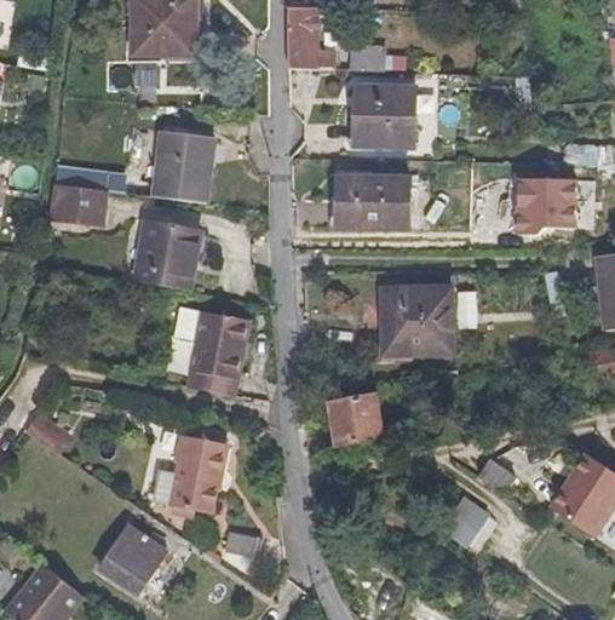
[(148,47),(147,56),(194,59),(197,0),(130,0),(127,46),(148,47)]
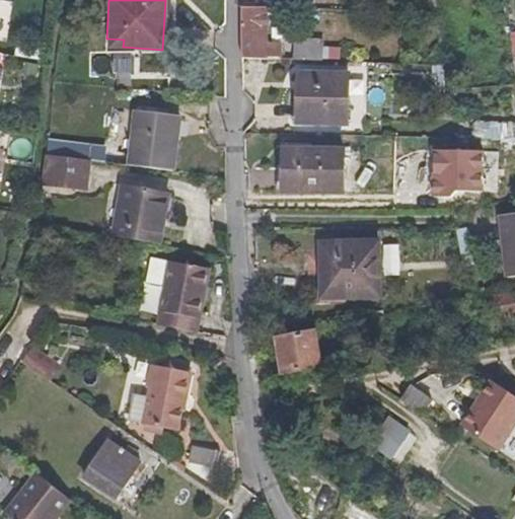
[(240,57),(265,57),(265,12),(240,12),(240,29),(240,57)]
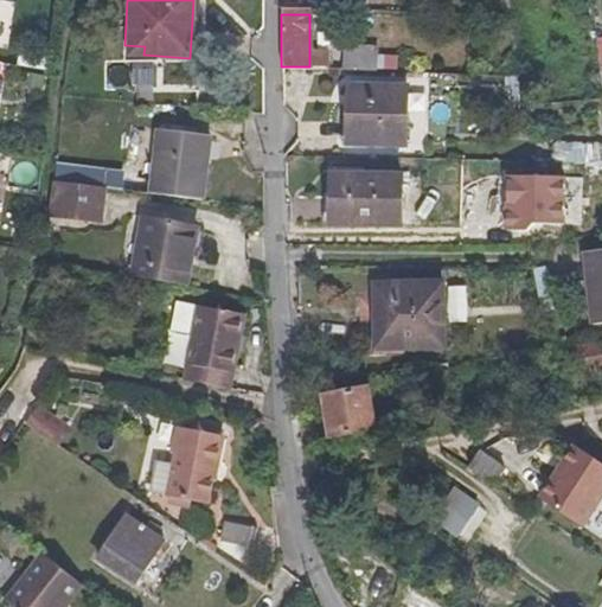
[(601,36),(591,37),(593,72),(601,71),(601,36)]
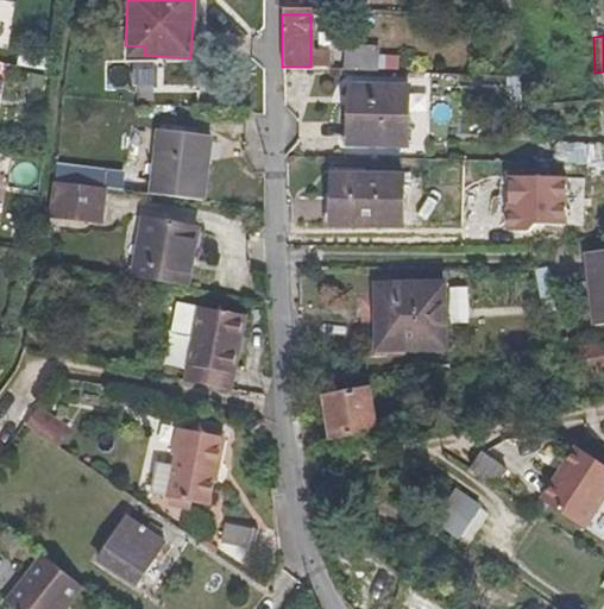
[(344,67),(378,67),(378,42),(344,42),(344,67)]
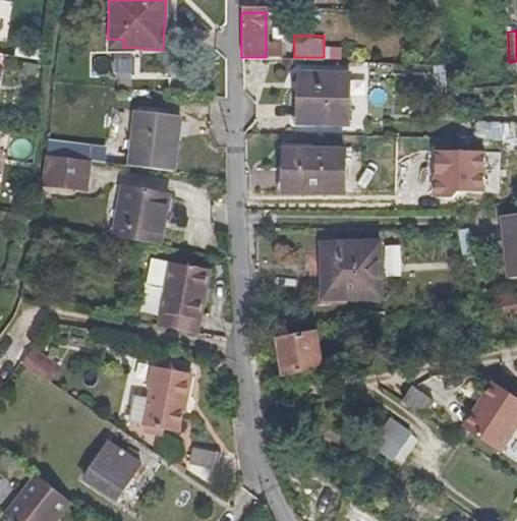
[(459,59),(460,76),(472,76),(472,59),(459,59)]
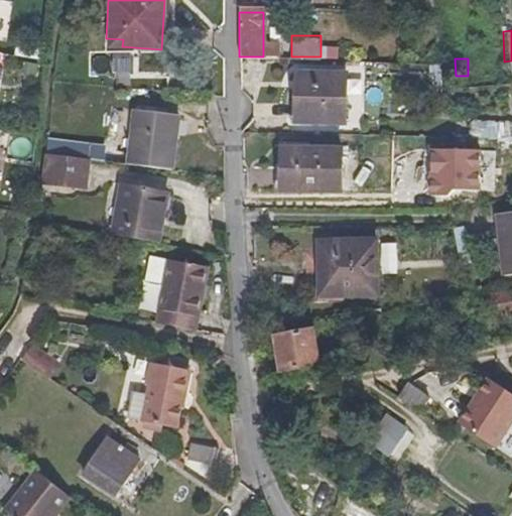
[(344,73),(295,72),(294,119),(343,119),(344,73)]
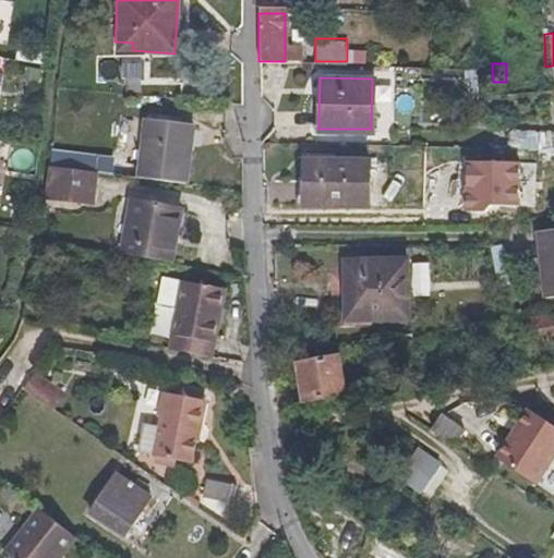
[(147,117),(142,117),(136,158),(134,176),(182,181),(188,122),(177,121),(177,114),(148,111),(147,117)]
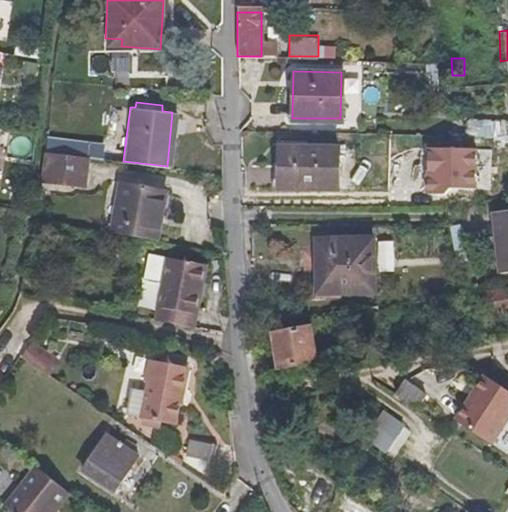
[(507,139),(507,126),(490,125),(490,138),(507,139)]
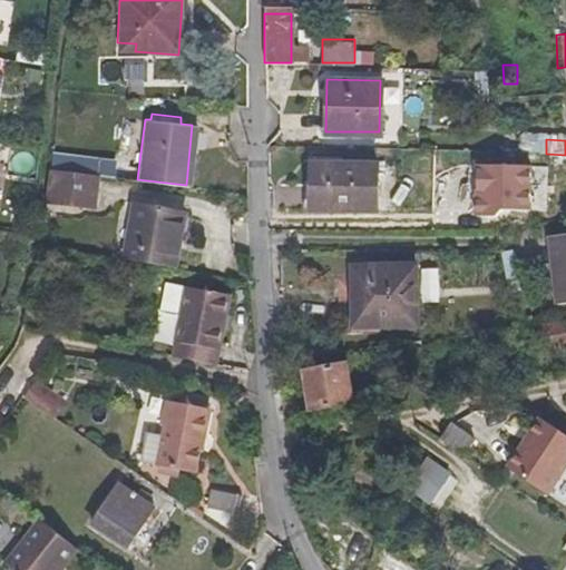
[(60,170),(93,174),(96,156),(64,151),(60,170)]
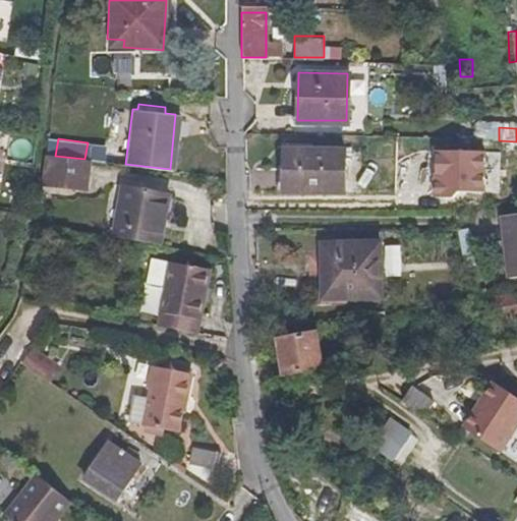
[(91,160),(125,164),(127,148),(88,142),(84,159),(91,160)]
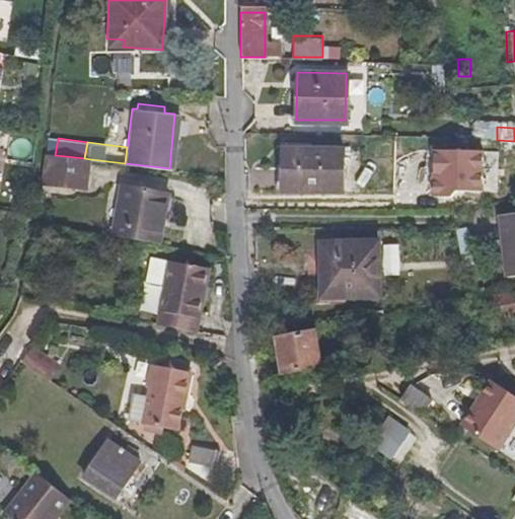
[(343,147),(283,147),(282,189),(342,190),(343,147)]
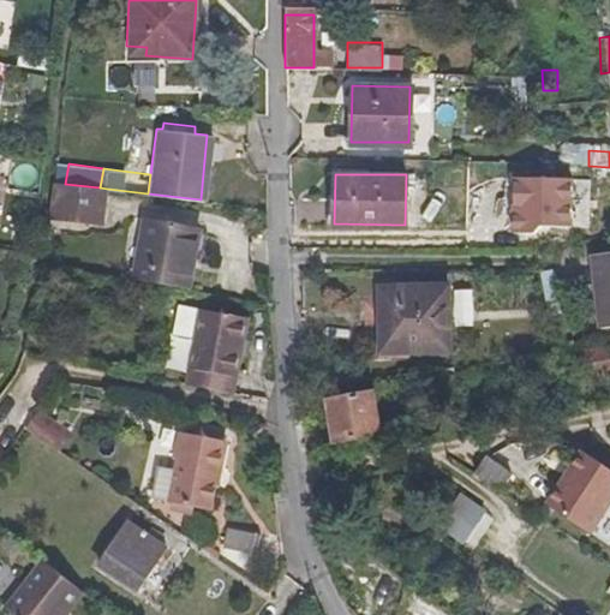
[(570,181),(514,179),(512,233),(531,234),(540,228),(569,230),(570,181)]
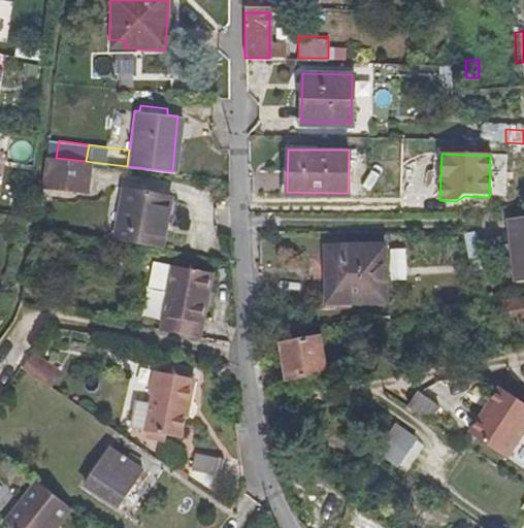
[(56,158),(48,157),(45,185),(88,191),(92,162),(86,161),(56,158)]
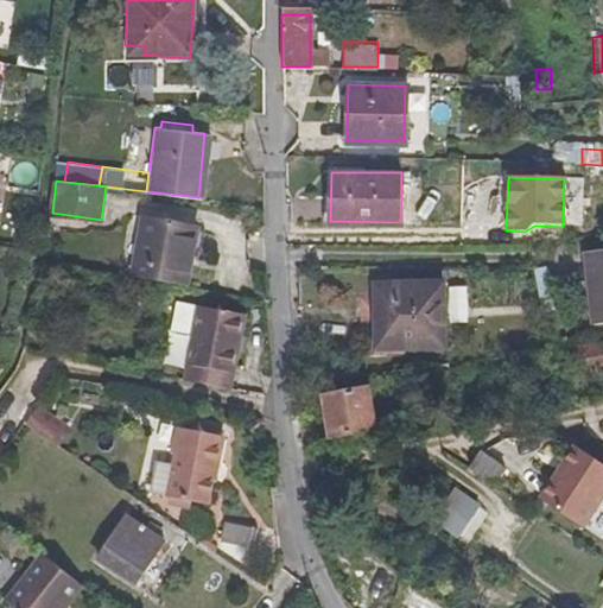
[(200,225),(145,216),(134,274),(189,284),(200,225)]
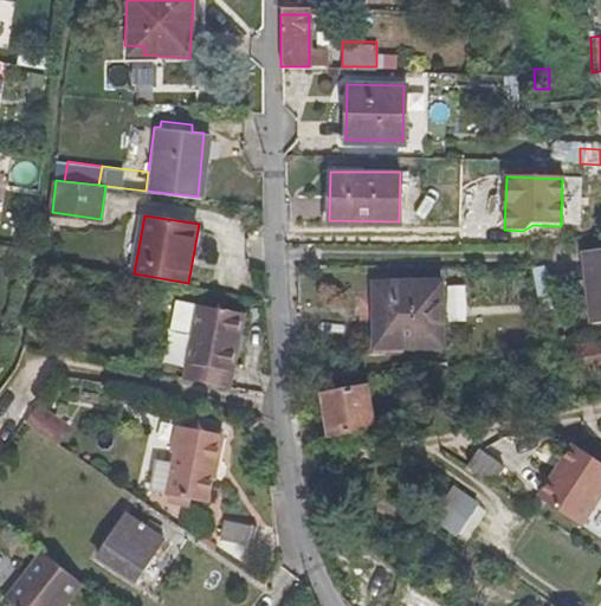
[(600,255),(581,258),(592,327),(600,326),(600,255)]
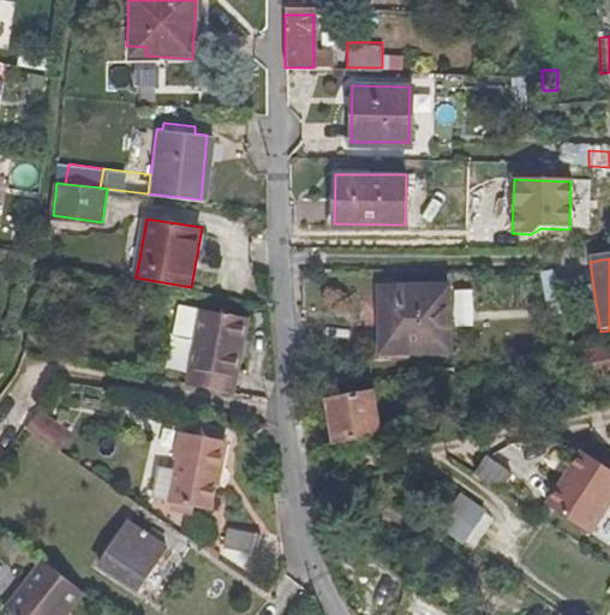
[(380,286),(382,350),(450,347),(447,284),(380,286)]
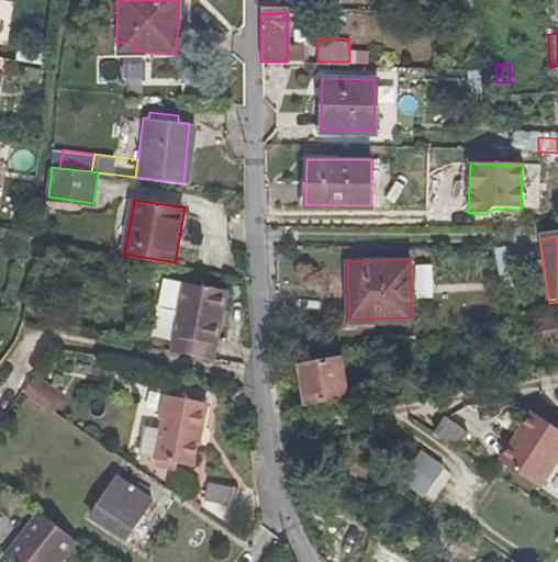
[(169,350),(212,358),(225,289),(162,278),(157,304),(177,308),(169,350)]
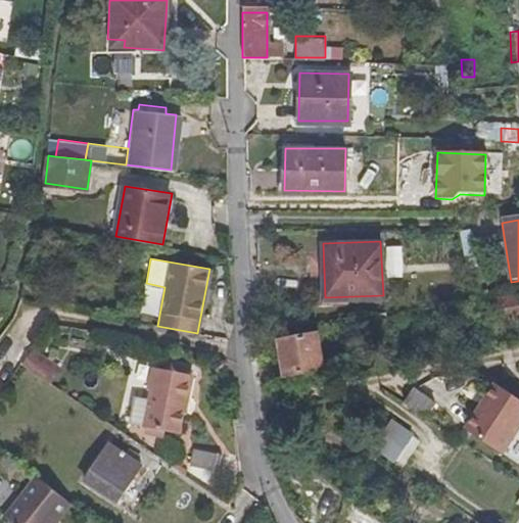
[(518,319),(518,300),(518,298),(499,302),(502,323),(518,319)]
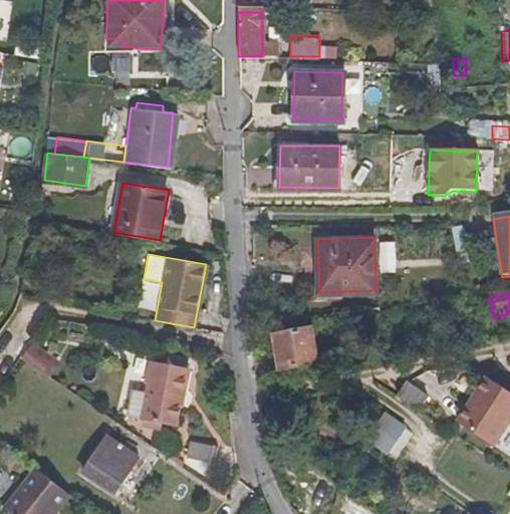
[(379,325),(377,309),(367,310),(368,326),(379,325)]
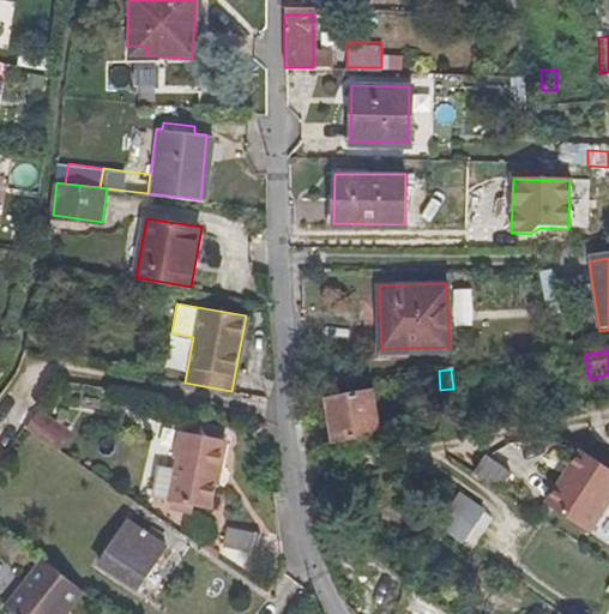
[(378,429),(371,389),(326,397),(333,438),(378,429)]
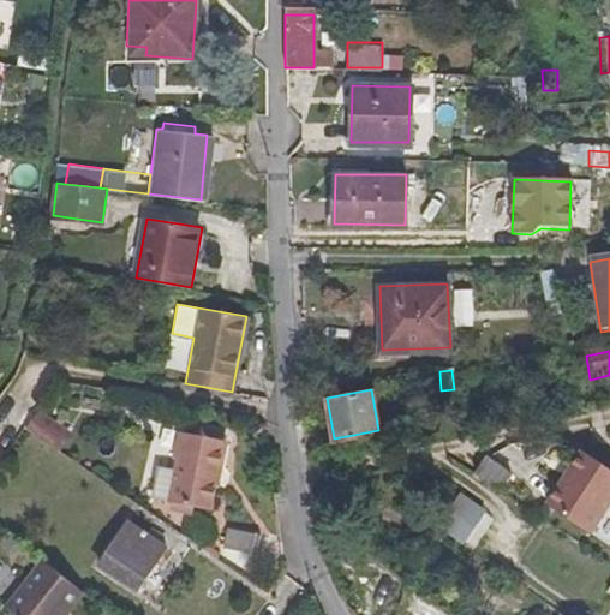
[(39,429),(57,440),(66,424),(35,402),(24,418),(27,421),(39,429)]
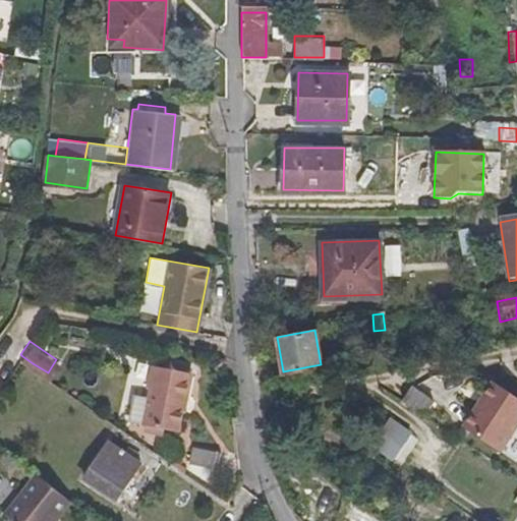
[(33,363),(22,356),(8,375),(18,383),(33,363)]
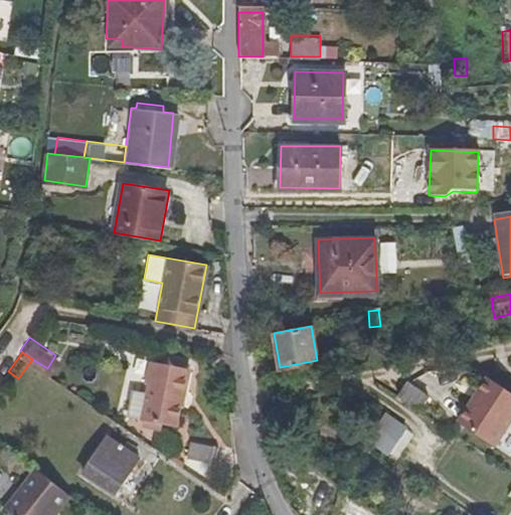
[(132,388),(128,412),(144,415),(143,424),(161,427),(162,420),(176,421),(186,364),(153,359),(147,390),(132,388)]
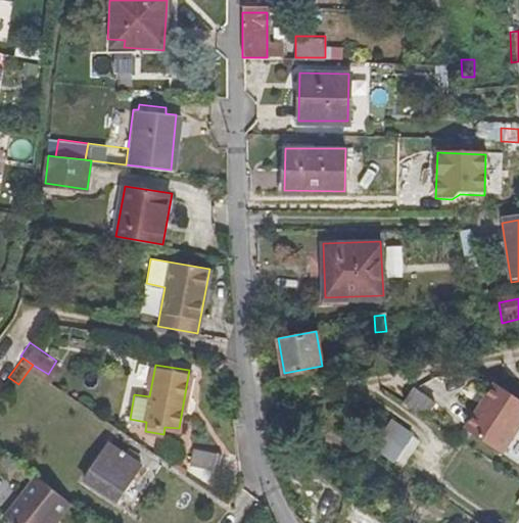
[(478,402),(484,407),(499,385),(492,381),(478,402)]
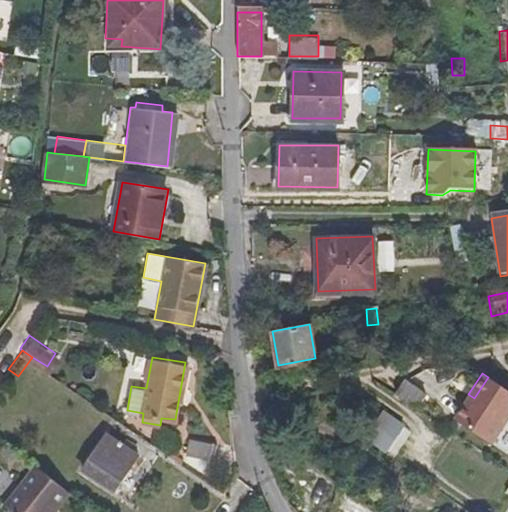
[(507,413),(507,390),(488,377),(474,398),(468,394),(453,418),(489,442),(507,413)]
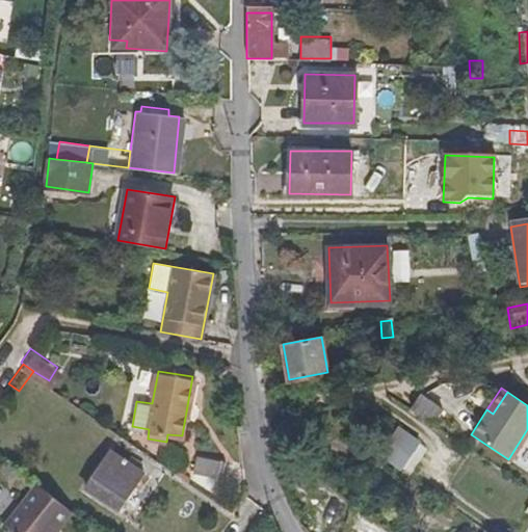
[(431,427),(443,409),(420,393),(407,410),(431,427)]
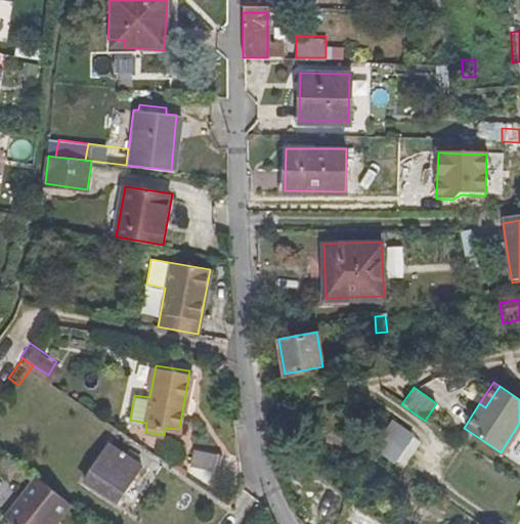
[(402,446),(381,432),(373,443),(394,457),(402,446)]
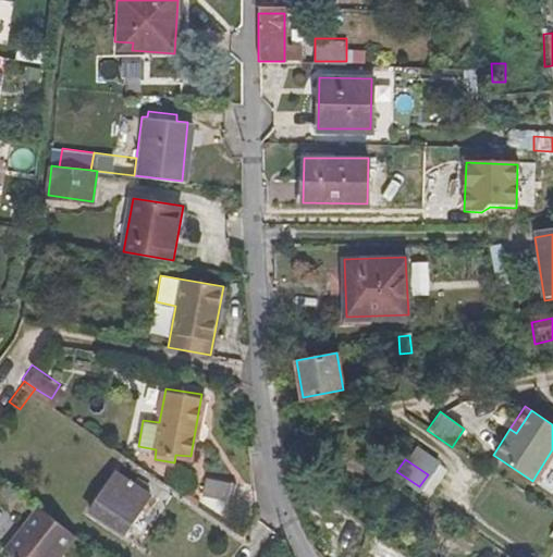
[(130,478),(115,468),(90,507),(124,530),(140,505),(145,507),(150,499),(146,496),(149,491),(145,487),(148,483),(133,473),(130,478)]
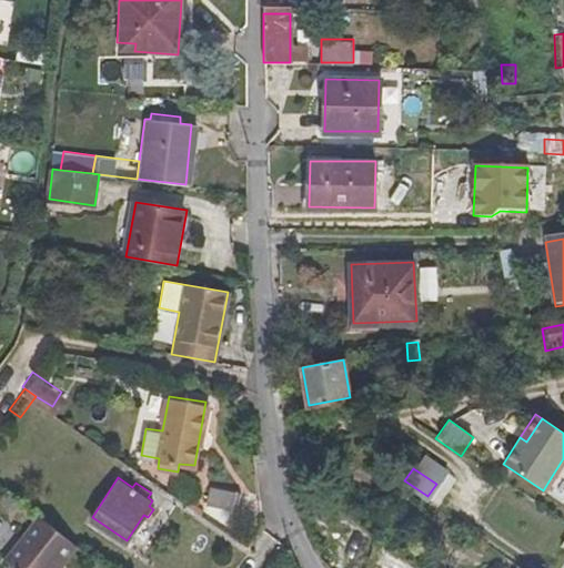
[(213,482),(210,500),(238,506),(241,487),(213,482)]
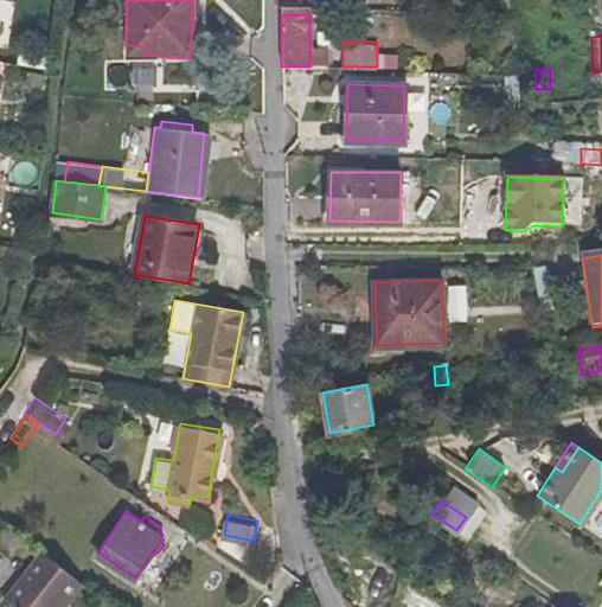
[(222,549),(250,569),(254,541),(224,535),(222,549)]
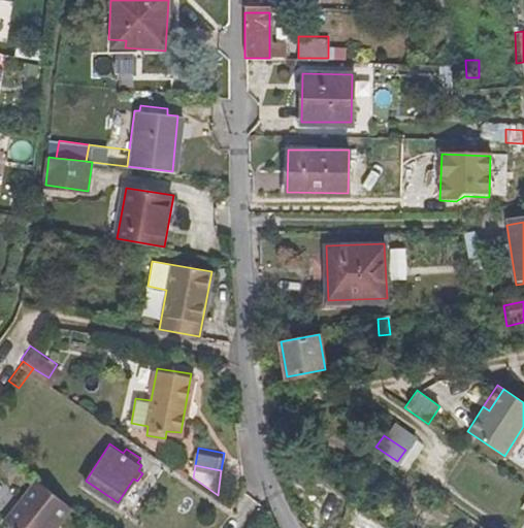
[(45,527),(66,503),(31,475),(0,514),(0,520),(9,527),(45,527)]
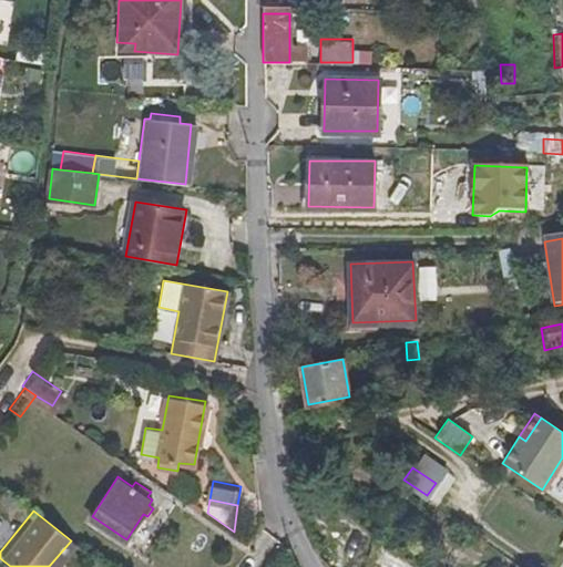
All buildings are outlined.
